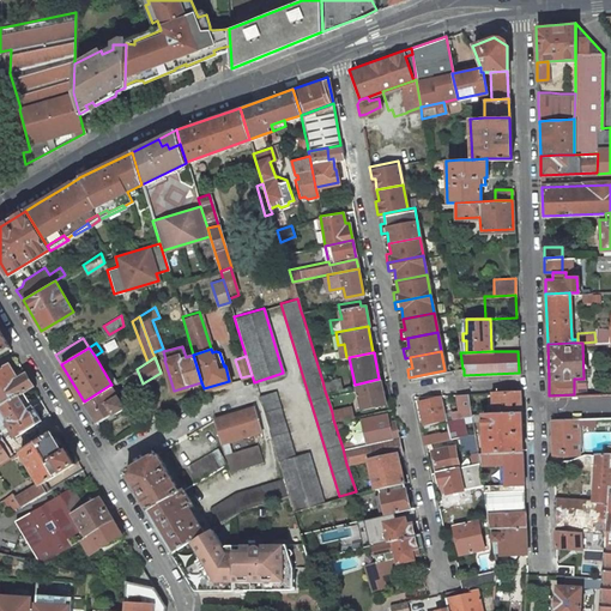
[(31,385),(24,373),(17,376),(7,362),(0,366),(0,397),(2,401),(17,393),(23,389),(31,385)]
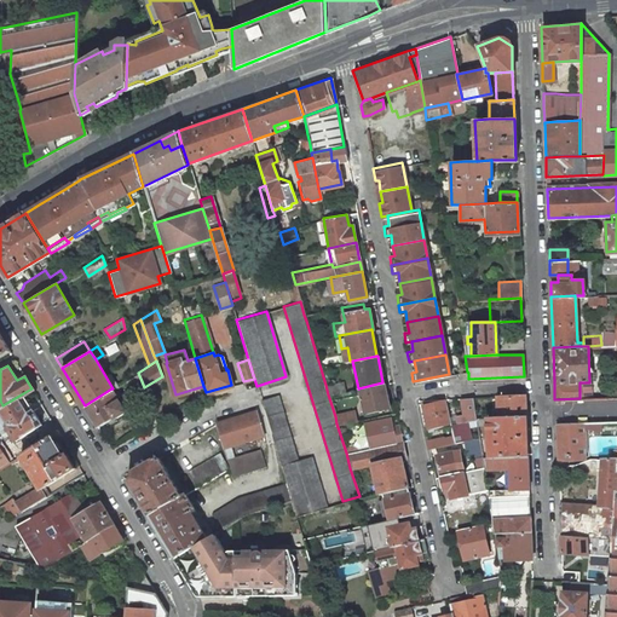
[(138,373),(126,380),(131,387),(142,381),(138,373)]
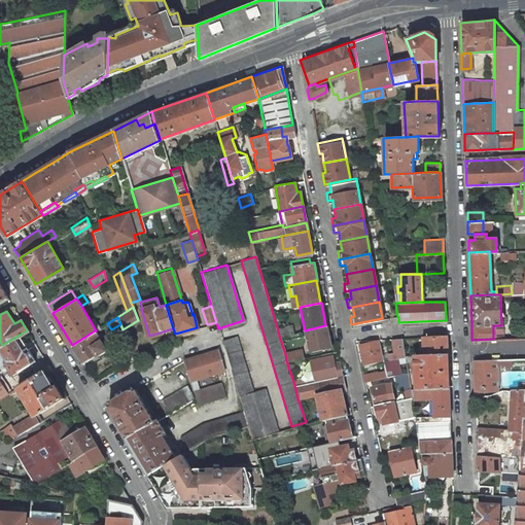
[(290,324),(277,327),(279,336),(292,333),(290,324)]
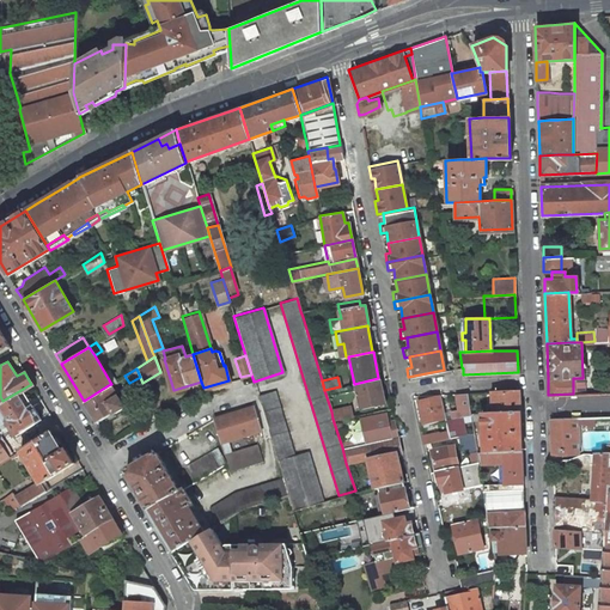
[(378,378),(354,384),(360,407),(383,402),(378,378)]
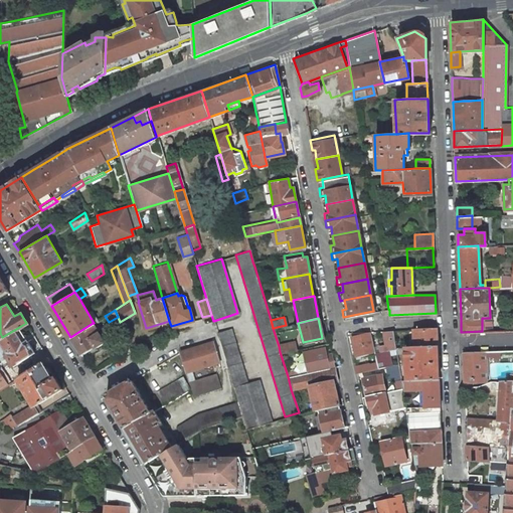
[(93,323),(70,337),(79,353),(94,345),(95,346),(104,341),(93,323)]
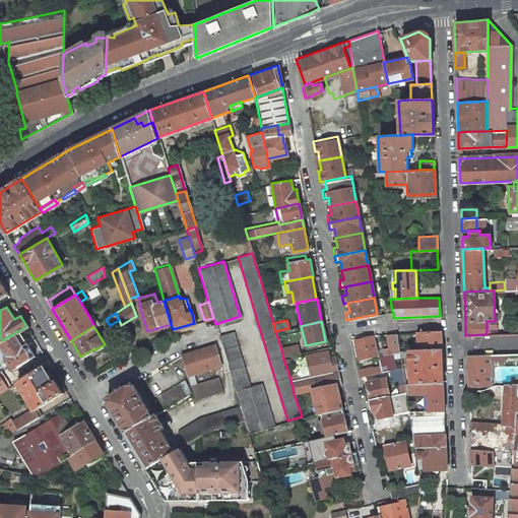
[(26,343),(19,330),(14,333),(22,345),(26,343)]
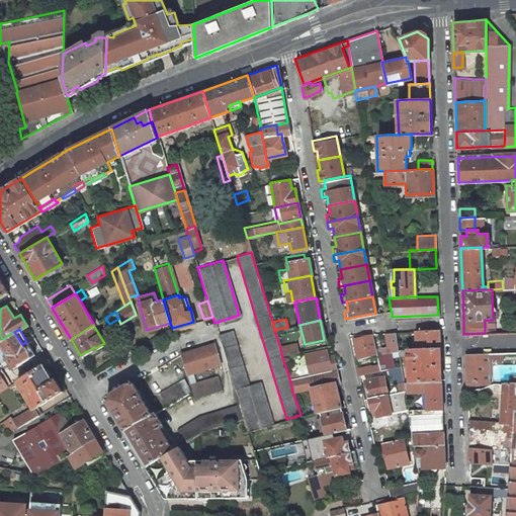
[(231,330),(218,334),(239,403),(243,418),(248,431),(272,424),(259,380),(248,384),(231,330)]
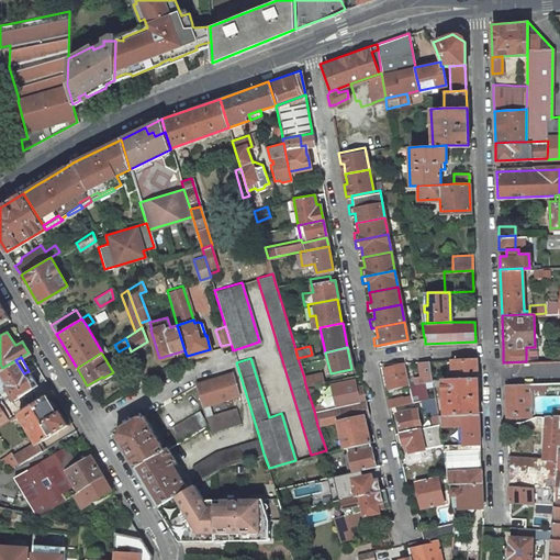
[(476,358),(452,359),(452,378),(477,377),(477,368),(476,358)]
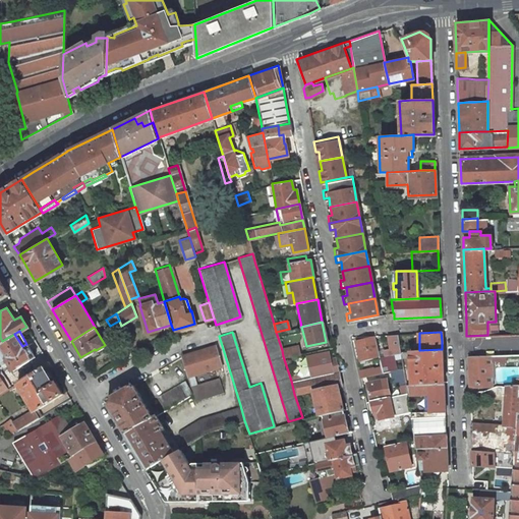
[(11,369),(34,355),(26,344),(22,346),(14,334),(2,341),(0,342),(0,363),(3,361),(2,359),(4,357),(11,369)]
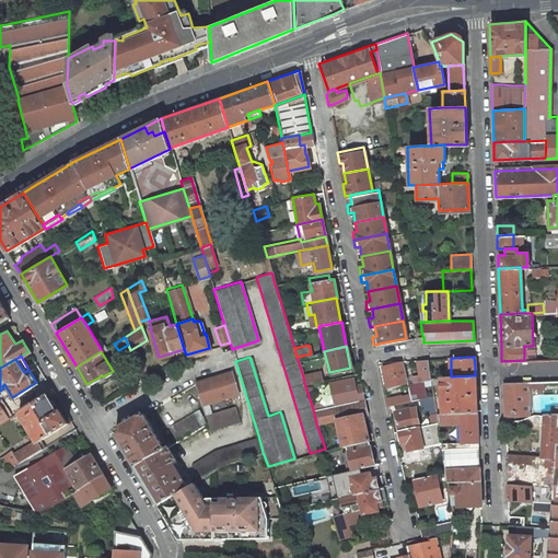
[(427,359),(416,359),(419,374),(411,375),(414,382),(407,383),(407,384),(409,394),(410,398),(419,397),(422,396),(420,380),(430,378),(427,359)]
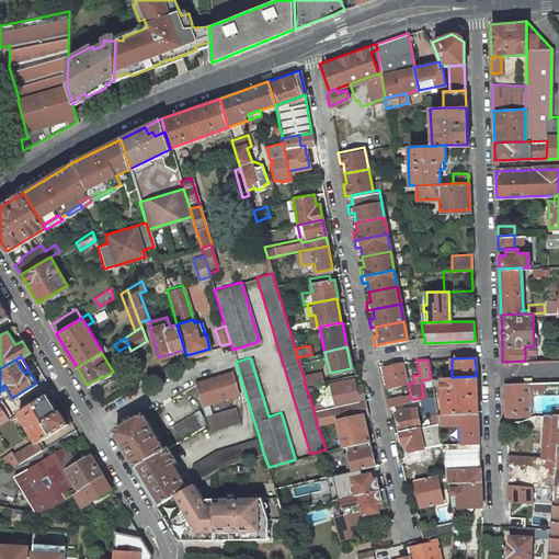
[(402,362),(381,366),(388,390),(408,385),(408,384),(402,362)]
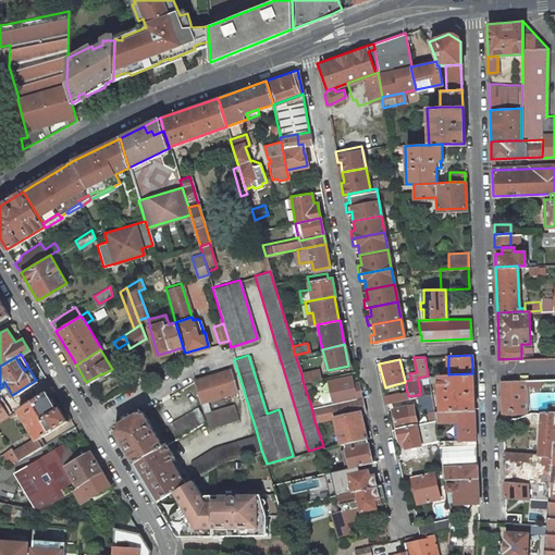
[(135,362),(123,369),(132,384),(140,379),(135,362)]
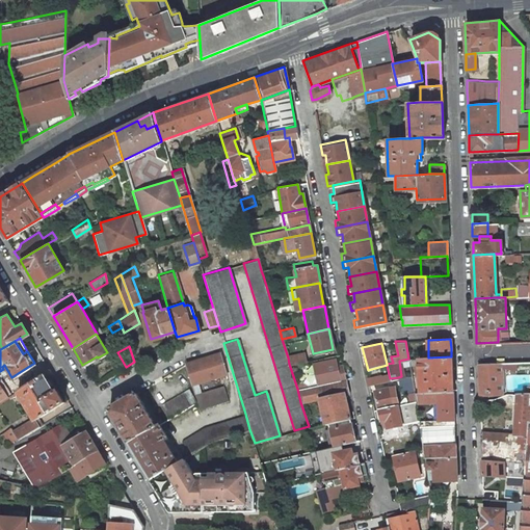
[(184,362),(183,362),(189,383),(227,373),(220,351),(184,362)]
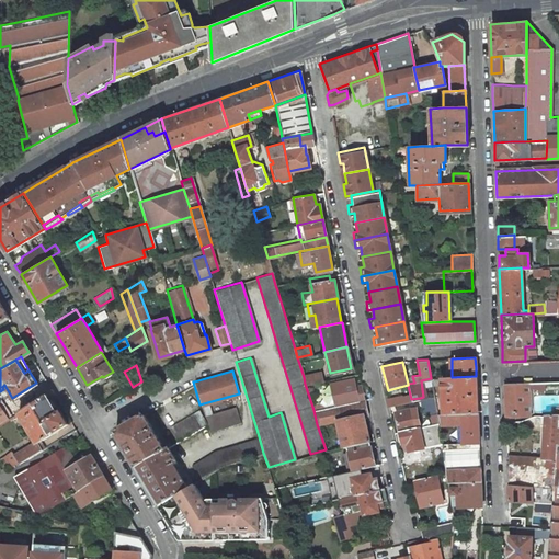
[(323,373),(304,377),(305,384),(326,379),(323,373)]
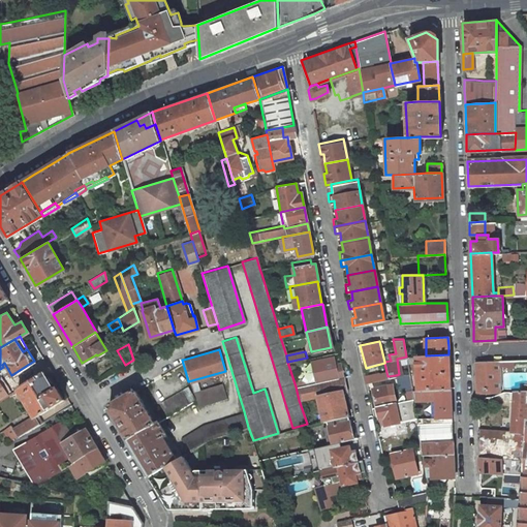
[(426,355),(415,355),(416,390),(450,389),(448,354),(426,355)]
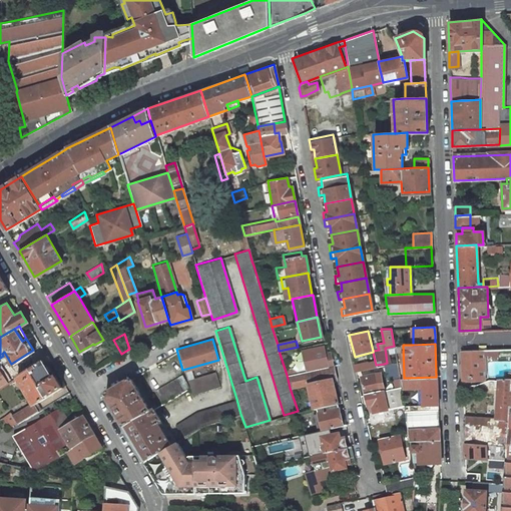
[(322,346),(302,351),(307,371),(327,366),(333,365),(330,352),(324,353),(322,346)]
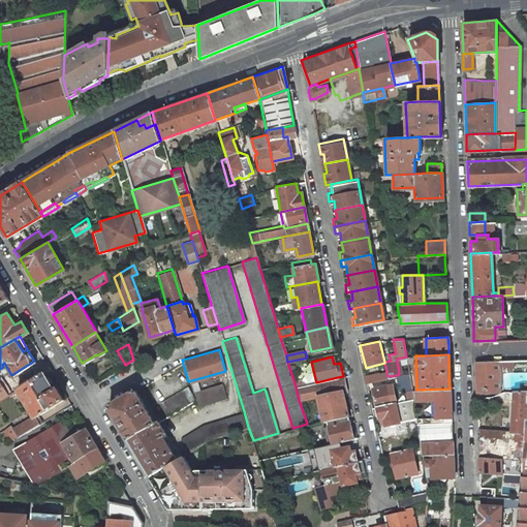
[(497,361),(474,361),(474,378),(475,393),(479,393),(479,397),(486,397),(485,389),(499,388),(497,361)]
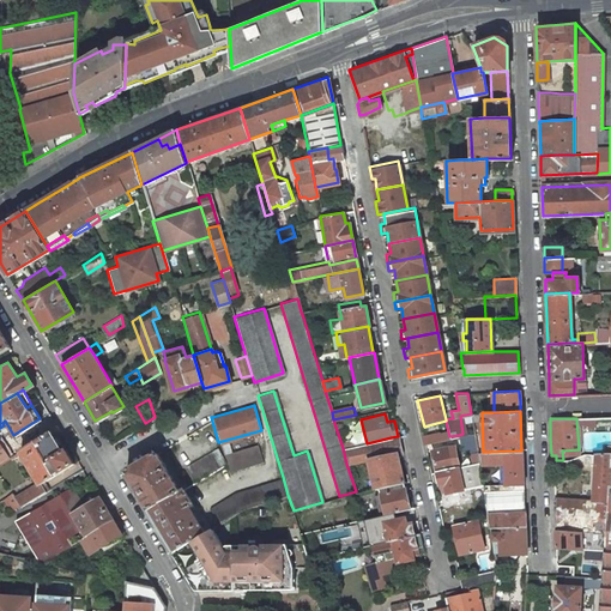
[(50,430),(19,449),(37,481),(38,483),(43,481),(73,463),(65,449),(62,451),(50,430)]
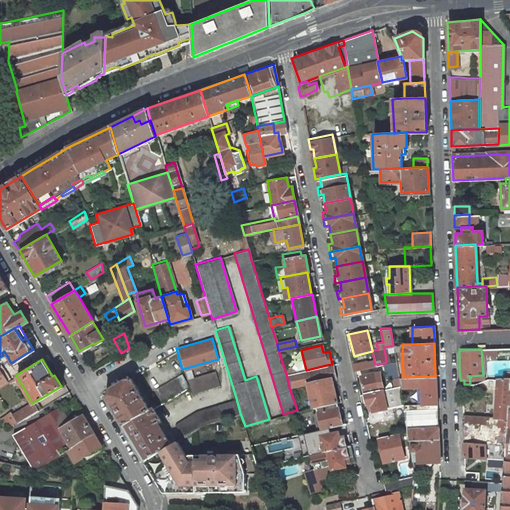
[(374,360),(352,364),(353,370),(375,364),(374,360)]
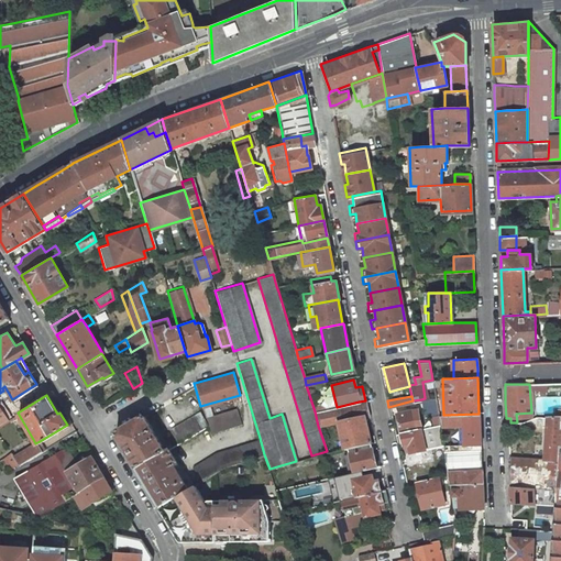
[(425,398),(421,399),(424,416),(430,415),(432,426),(439,425),(438,415),(435,397),(425,398)]
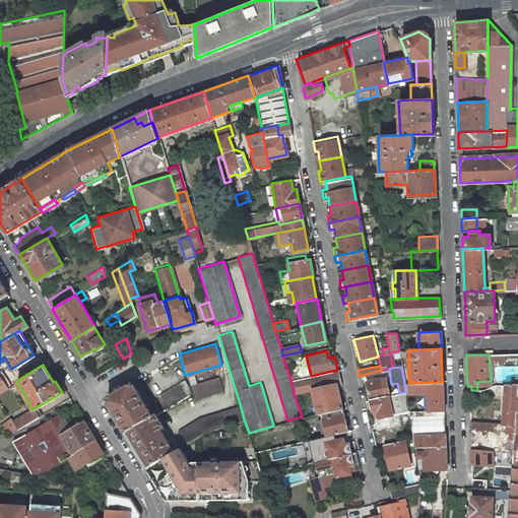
[(300,378),(290,380),(294,393),(312,389),(336,384),(339,383),(337,370),(331,371),(311,376),(300,378)]
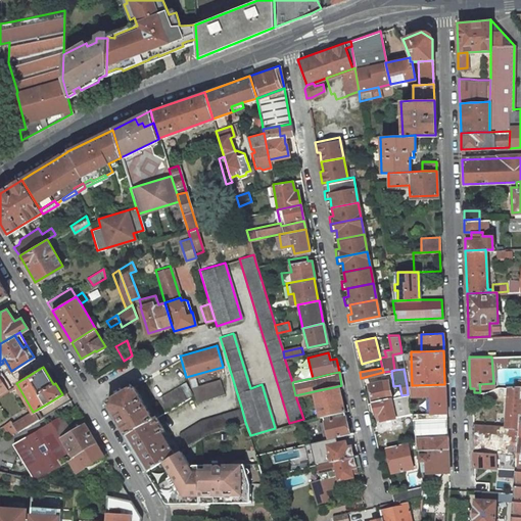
[(299,374),(290,376),(292,382),(301,380),(299,374)]
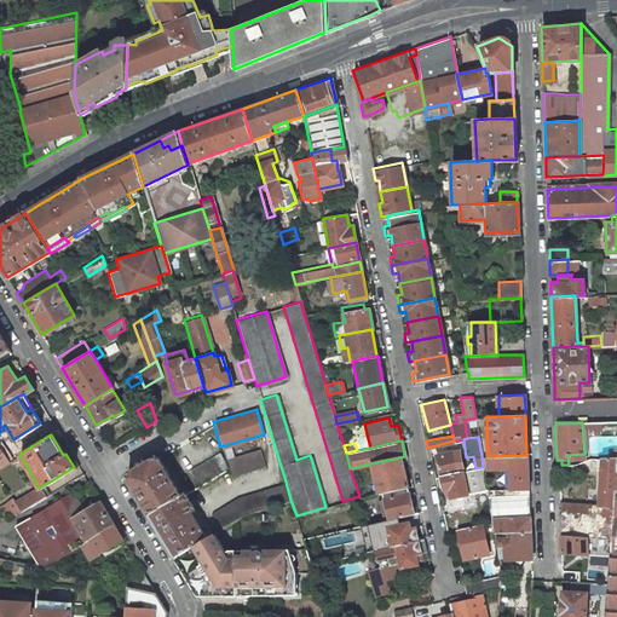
[(259,448),(225,456),(231,474),(264,466),(259,448)]
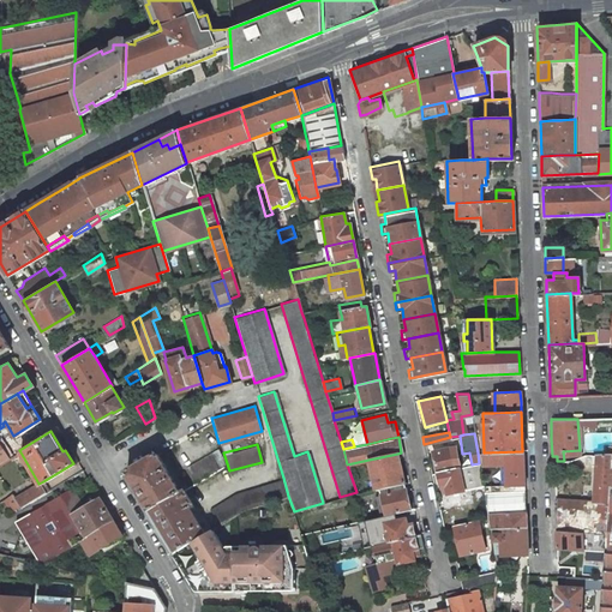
[(448,447),(432,450),(436,472),(451,468),(448,450),(448,447)]
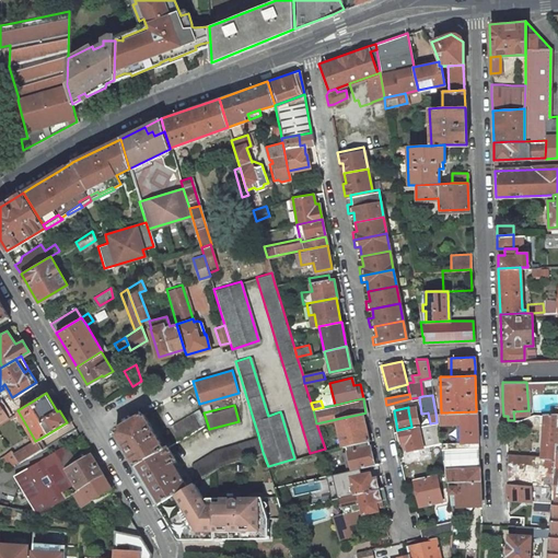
[(198,408),(169,426),(177,439),(206,422),(198,408)]
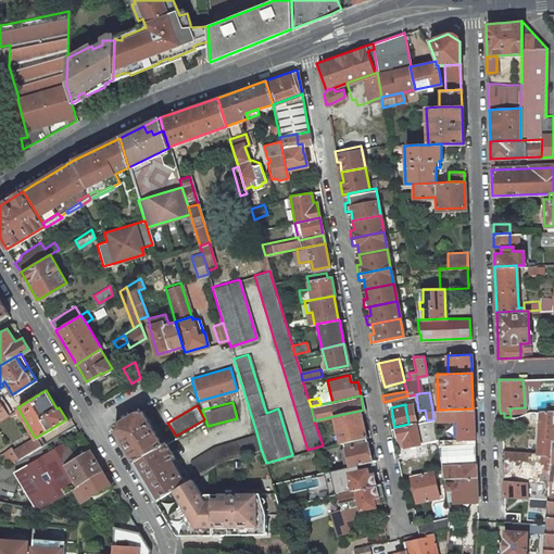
[(553,553),(553,406),(553,410),(550,454),(548,482),(548,491),(544,524),(544,531),(541,553),(553,553)]
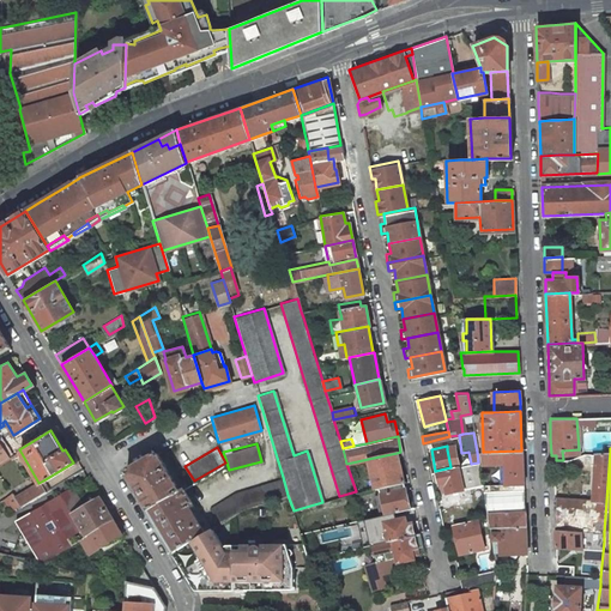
[(483,452),(477,452),(478,463),(479,464),(502,463),(503,484),(497,484),(497,490),(522,489),(522,483),(521,451),(483,452)]
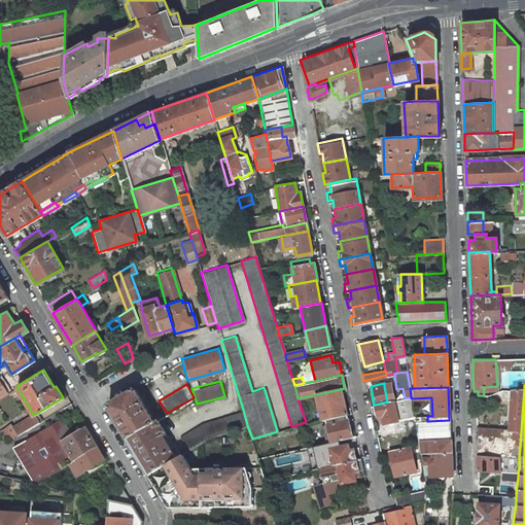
[(134,388),(107,404),(127,436),(153,421),(134,388)]
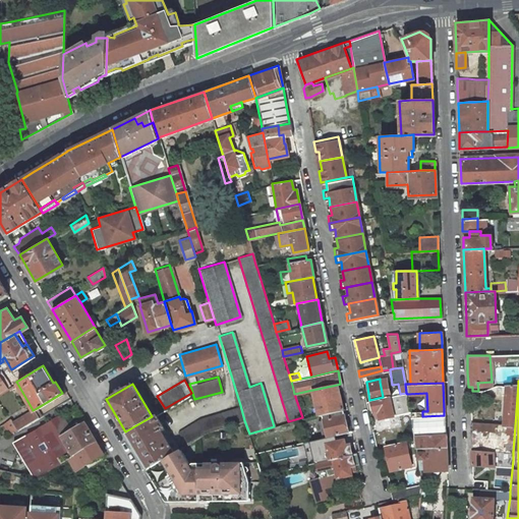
[(518,384),(502,385),(502,394),(504,394),(502,424),(515,425),(518,384)]
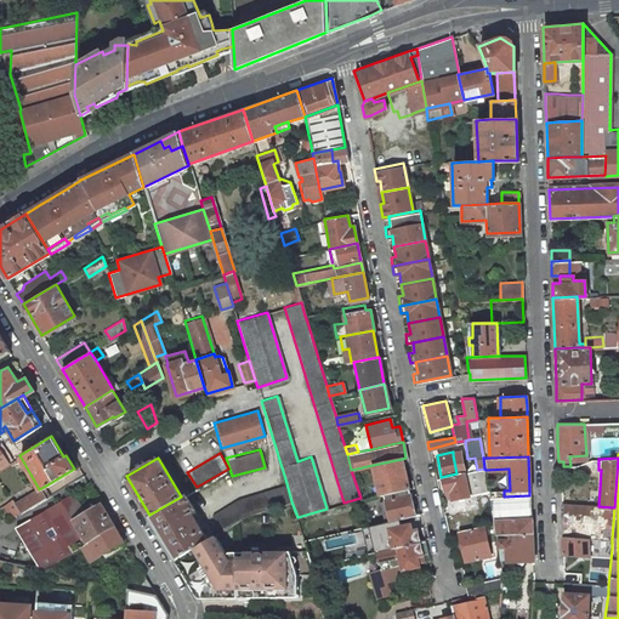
[(402,459),(373,465),(379,494),(382,493),(408,488),(402,459)]
